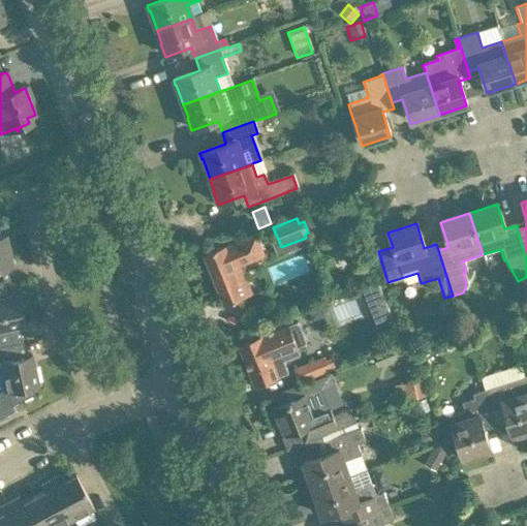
[(203,255),(217,292),(222,307),(251,296),(240,268),(265,257),(255,236),(223,248),(223,247),(203,255)]
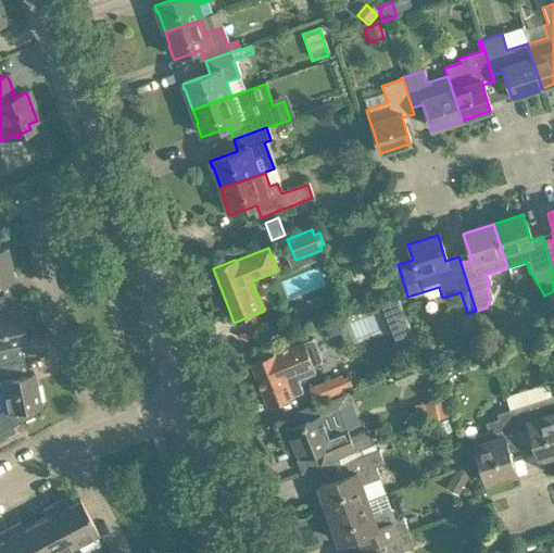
[(0,301),(2,300),(9,299),(8,297),(0,299),(0,284),(11,281),(4,249),(0,250),(0,301)]
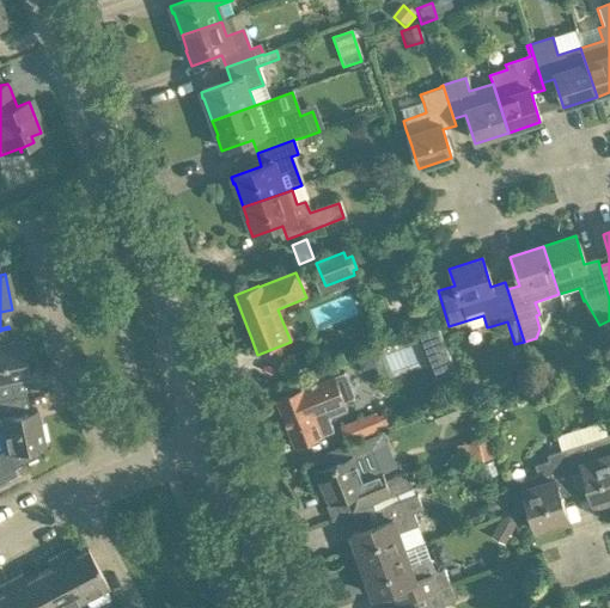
[(452,368),(435,329),(418,336),(434,375),(452,368)]
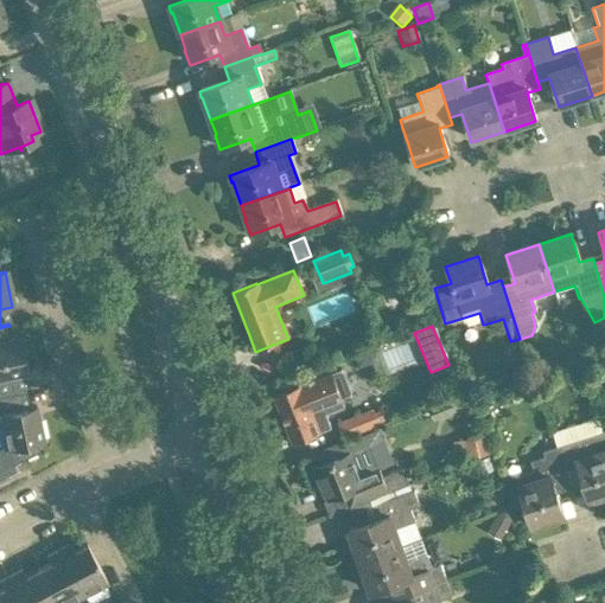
[(6,342),(2,327),(0,328),(0,399),(13,397),(10,379),(20,378),(27,376),(19,340),(6,342)]
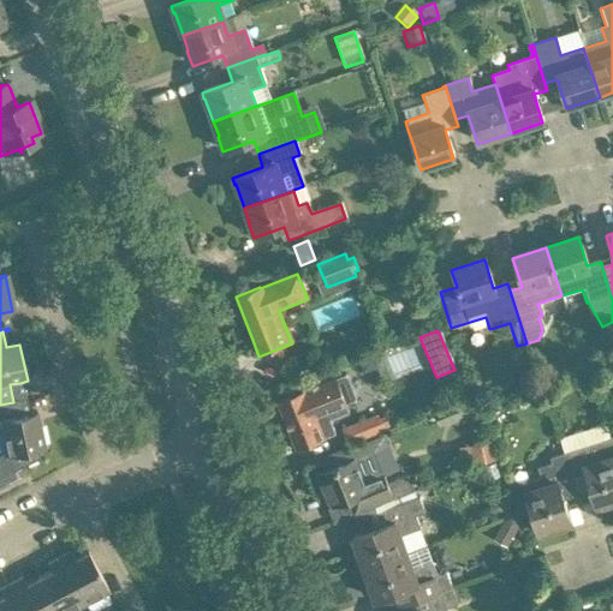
[(376,370),(372,355),(356,360),(362,376),(376,370)]
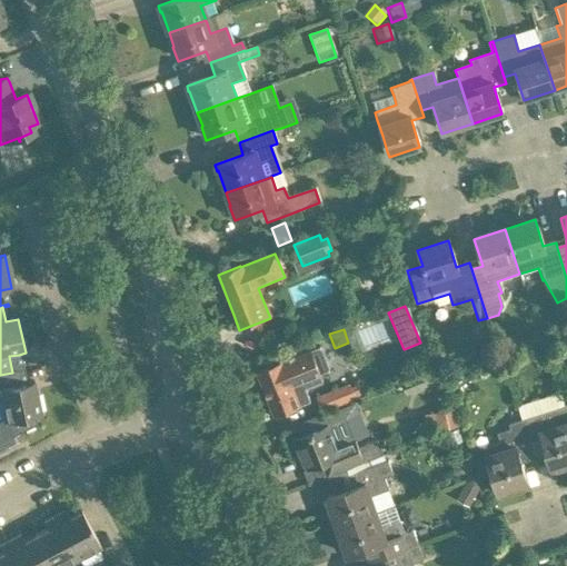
[(314,351),(310,343),(310,341),(275,356),(278,365),(277,365),(257,373),(274,417),(295,408),(298,407),(308,403),(304,390),(321,384),(318,376),(327,373),(326,371),(328,370),(320,349),(318,350),(318,349),(314,351)]
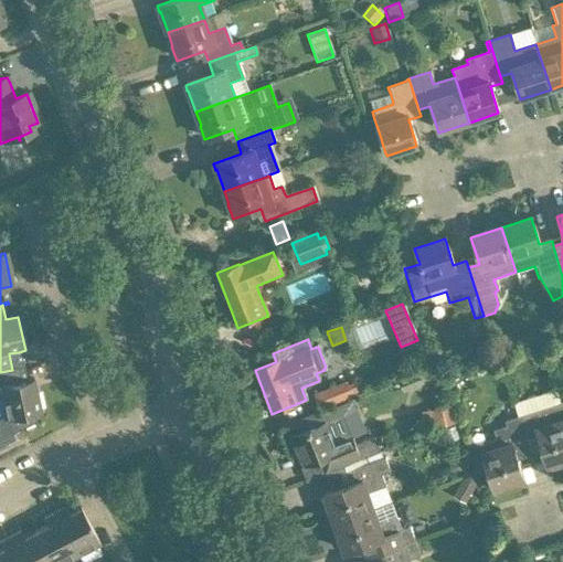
[(25,382),(16,384),(12,370),(0,372),(0,398),(4,416),(0,419),(0,446),(12,441),(10,436),(34,423),(33,415),(39,414),(32,381),(25,382)]
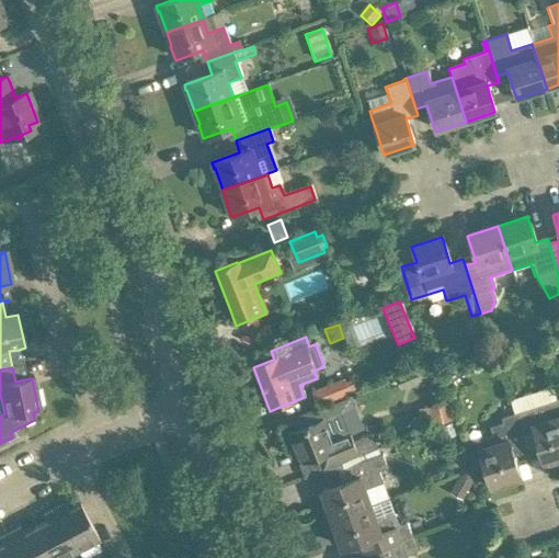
[(327,402),(345,395),(341,383),(322,390),(327,402)]
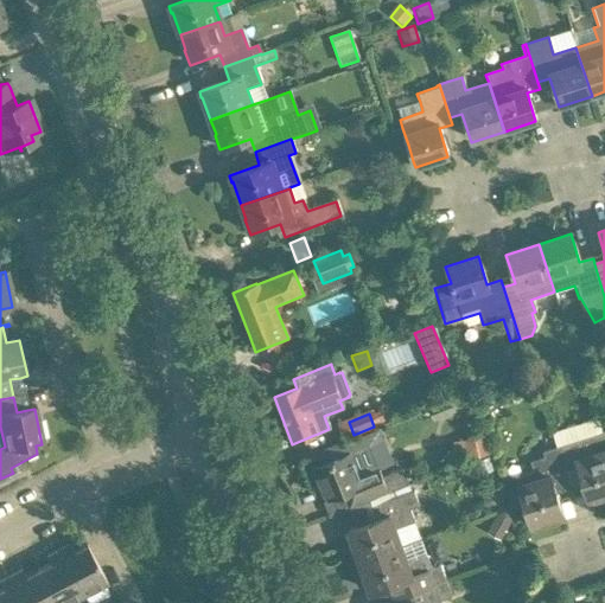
[(604,495),(604,448),(600,435),(555,449),(565,478),(579,473),(587,502),(596,500),(594,499),(604,495)]
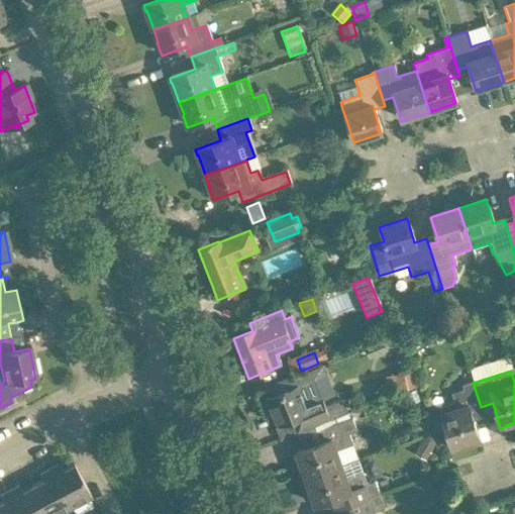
[(414,388),(411,373),(394,377),(397,393),(414,388)]
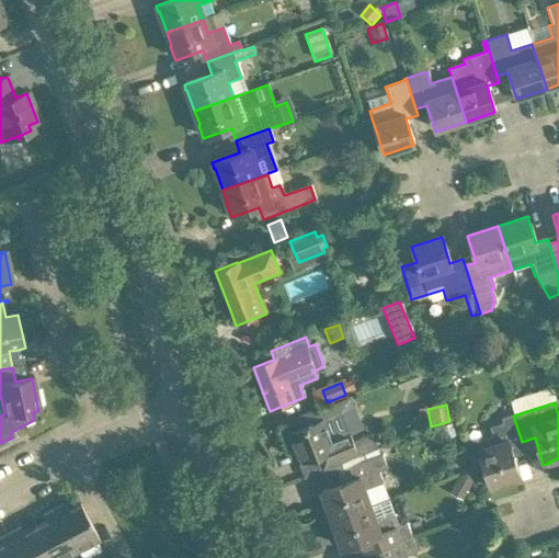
[(321,473),(340,465),(376,450),(373,441),(353,448),(348,433),(341,436),(333,416),(289,433),(301,464),(322,455),(327,468),(321,470),(321,473)]
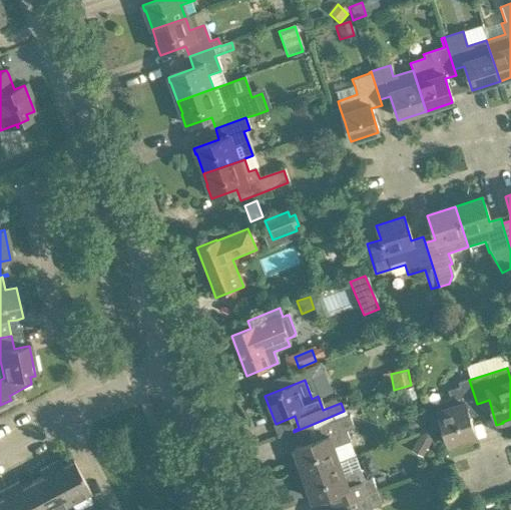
[(479,409),(477,404),(469,380),(458,383),(459,389),(448,392),(450,401),(435,405),(448,446),(449,446),(449,445),(468,439),(469,440),(475,438),(467,413),(479,409)]
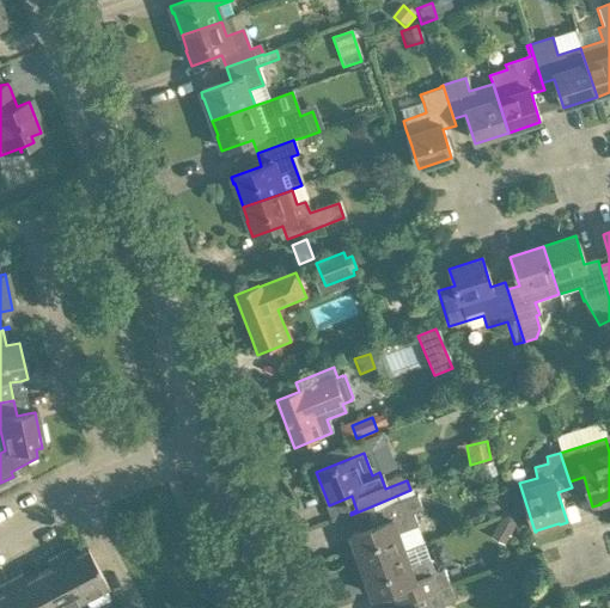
[(354,544),(363,566),(402,552),(397,535),(418,528),(413,515),(422,511),(415,495),(413,496),(410,490),(371,507),(378,524),(351,535),(353,544),(354,544)]
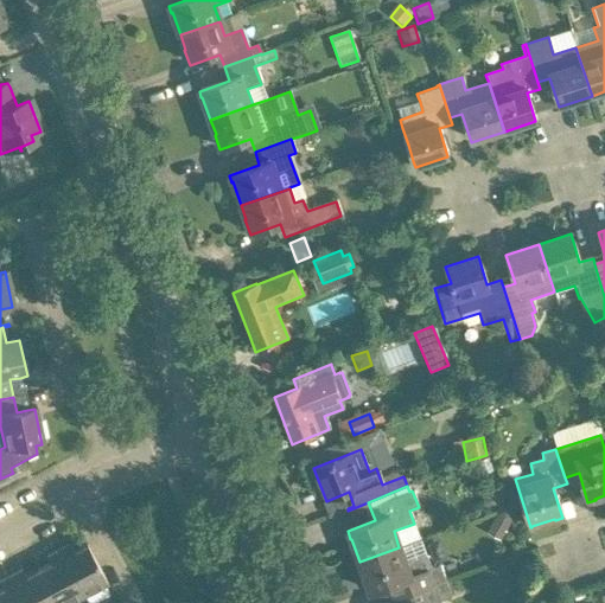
[(489,495),(489,510),(503,510),(503,496),(489,495)]
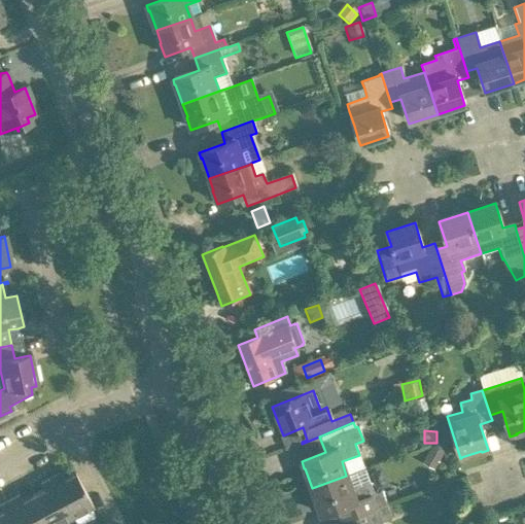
[(436,464),(443,453),(440,444),(430,446),(424,457),(436,464)]
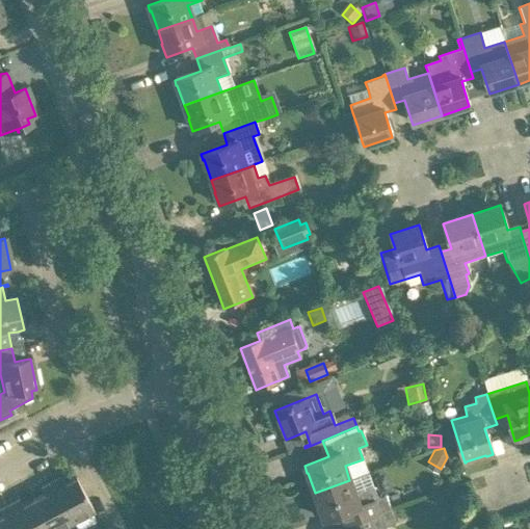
[(377,501),(373,490),(368,474),(349,480),(315,493),(322,513),(321,513),(323,521),(348,511),(352,523),(390,510),(386,498),(377,501)]
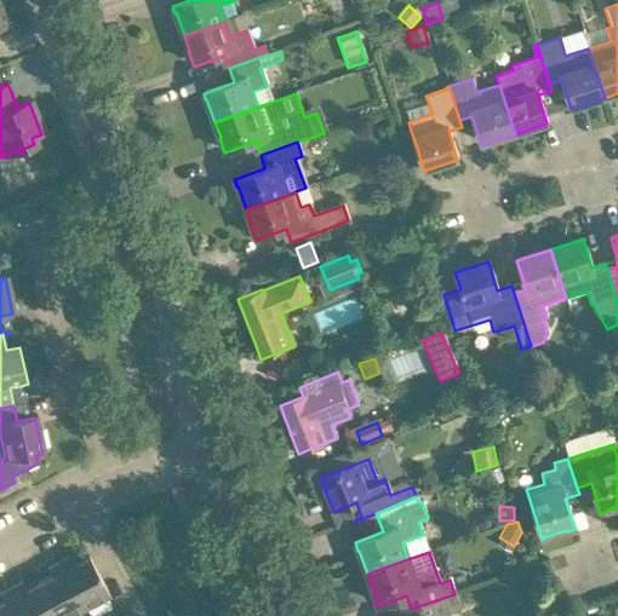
[(69,558),(58,564),(83,611),(86,609),(108,598),(86,558),(73,565),(69,558)]
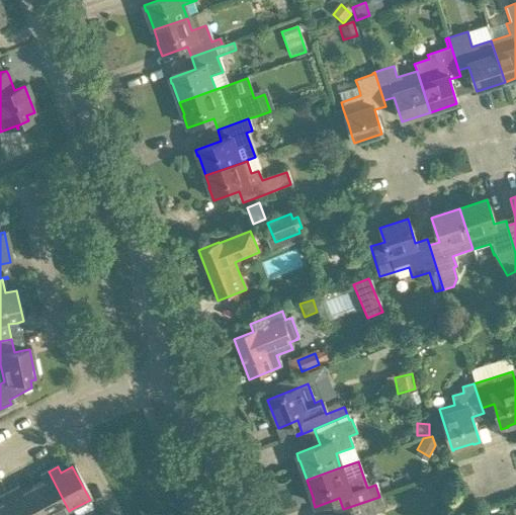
[(41,483),(30,489),(44,514),(62,514),(67,512),(69,511),(49,471),(46,473),(38,477),(41,483)]
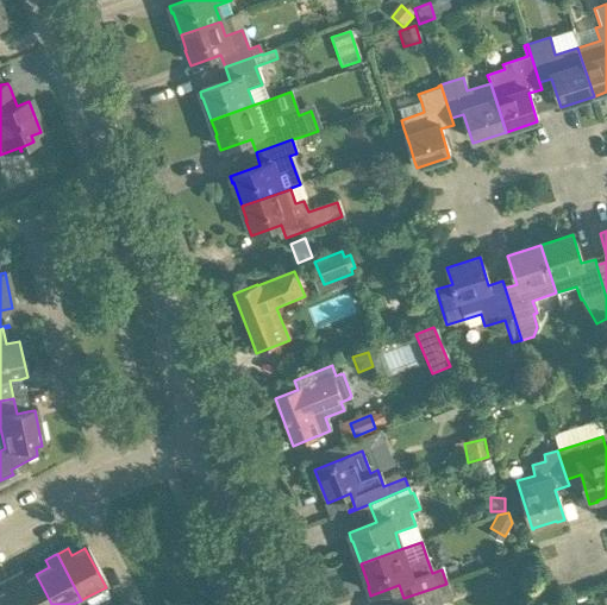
[(20,573),(8,579),(22,604),(51,604),(36,574),(31,577),(24,580),(20,573)]
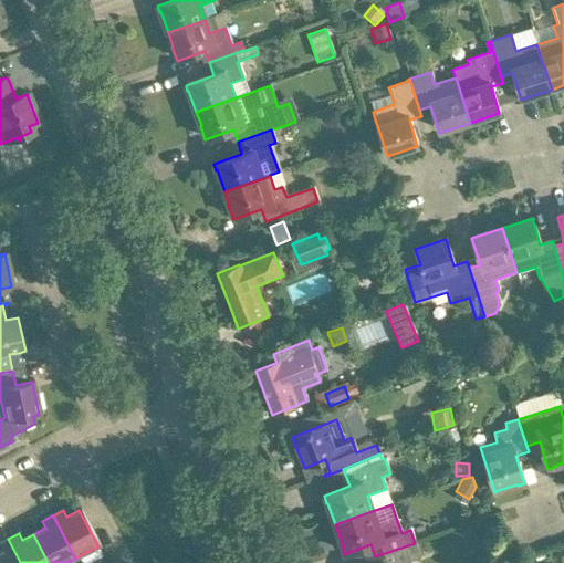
[(20,562),(8,539),(1,543),(0,543),(0,549),(1,551),(0,551),(0,562),(20,562)]
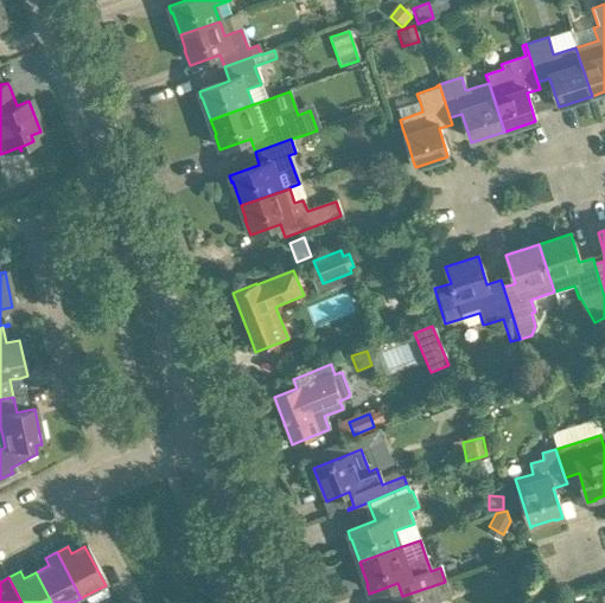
[(439,602),(434,587),(445,582),(402,596),(405,602),(439,602)]
